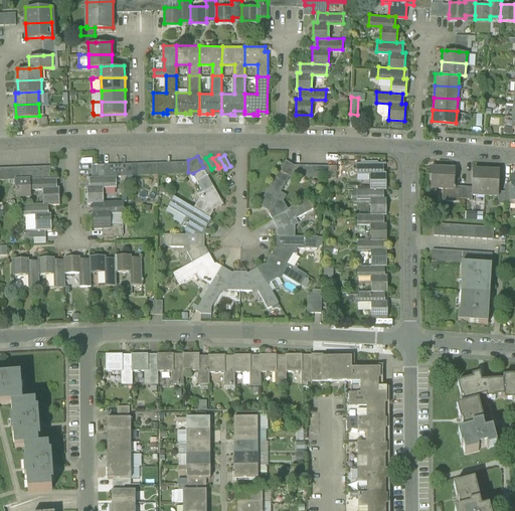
[(206,171),(211,169),(205,158),(200,161),(203,167),(206,171)]
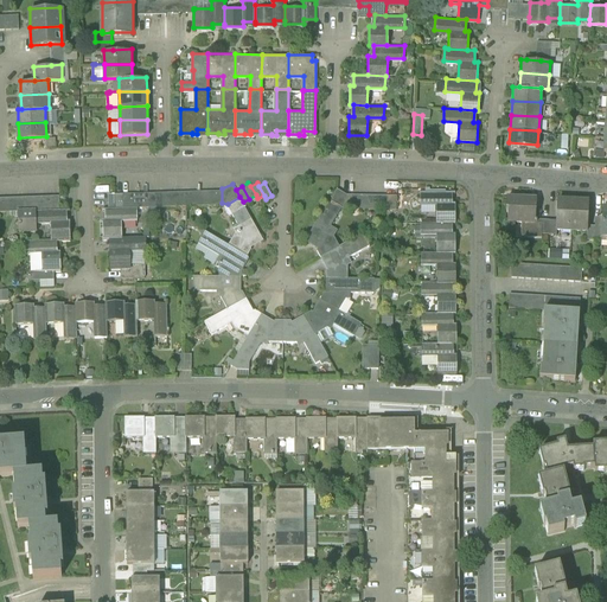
[(342,205),(347,206),(347,192),(337,186),(330,198),(342,205)]
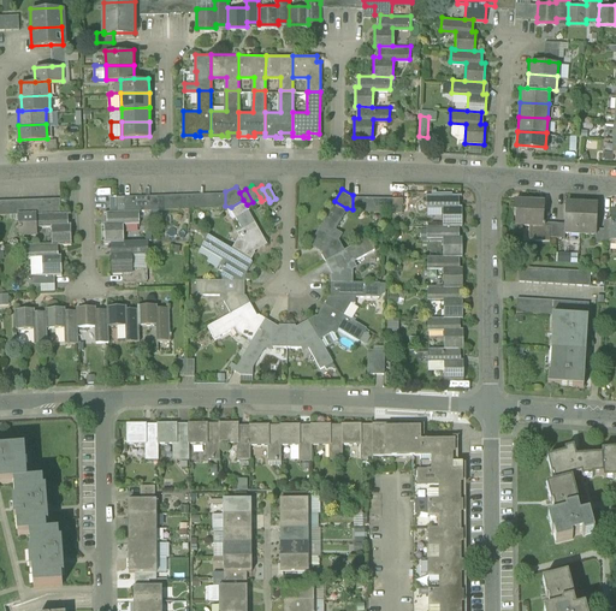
[(443,206),(443,224),(457,224),(462,224),(462,205),(457,205),(457,193),(426,193),(426,206),(443,206)]
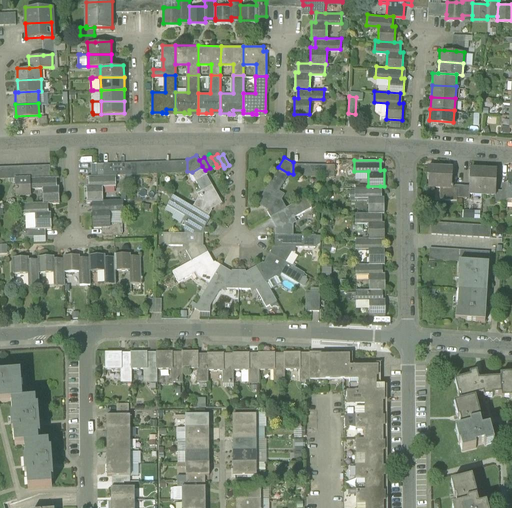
[(335,162),(322,162),(322,174),(335,175),(335,162)]
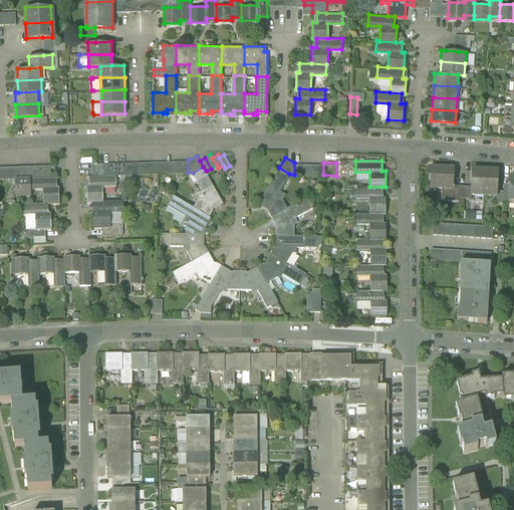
[(442,187),(444,187),(453,187),(454,184),(455,167),(429,166),(429,177),(431,177),(430,186),(442,187)]
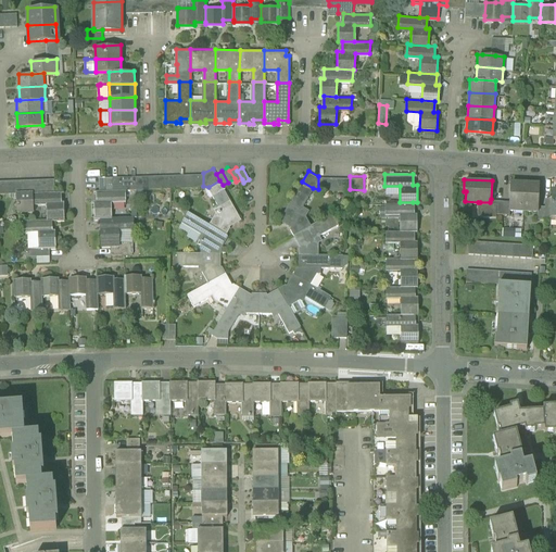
[(216,211),(210,223),(225,231),(226,233),(230,226),(228,223),(240,217),(223,185),(219,180),(209,187),(222,210),(218,211),(216,211)]
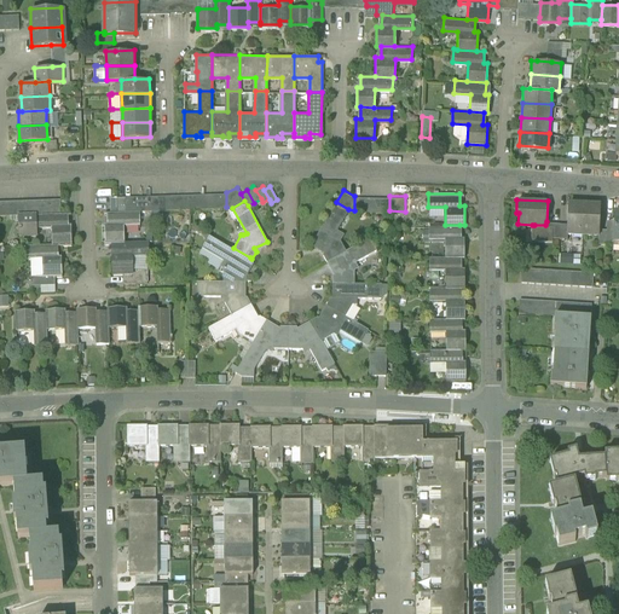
[(327,260),(329,259),(346,249),(339,236),(336,237),(333,235),(348,209),(336,202),(312,242),(325,249),(323,253),(327,260)]
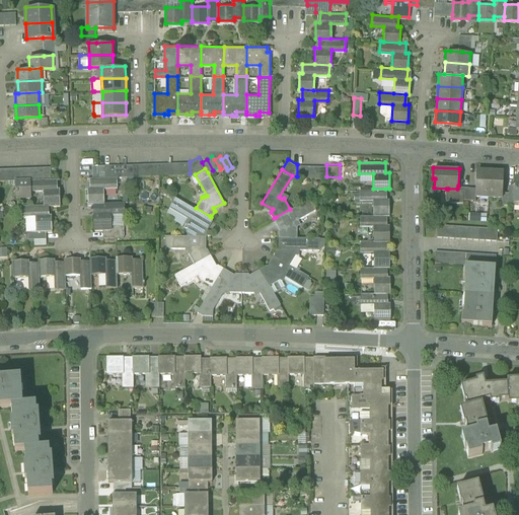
[(502,196),(502,191),(503,170),(476,169),(475,187),(474,195),(476,195),(502,196)]
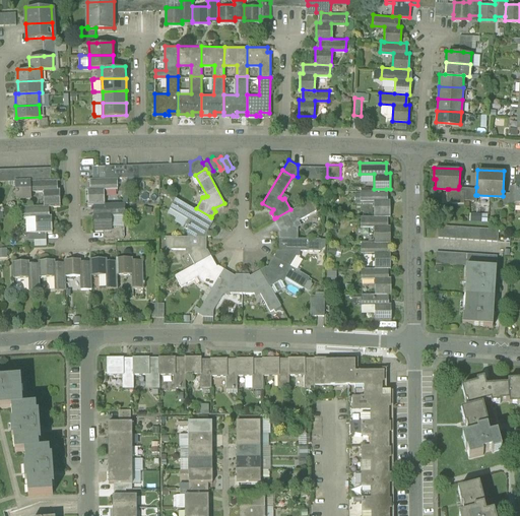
[(91,186),(118,185),(117,176),(116,176),(110,177),(105,177),(99,177),(87,177),(87,178),(91,178),(91,186)]
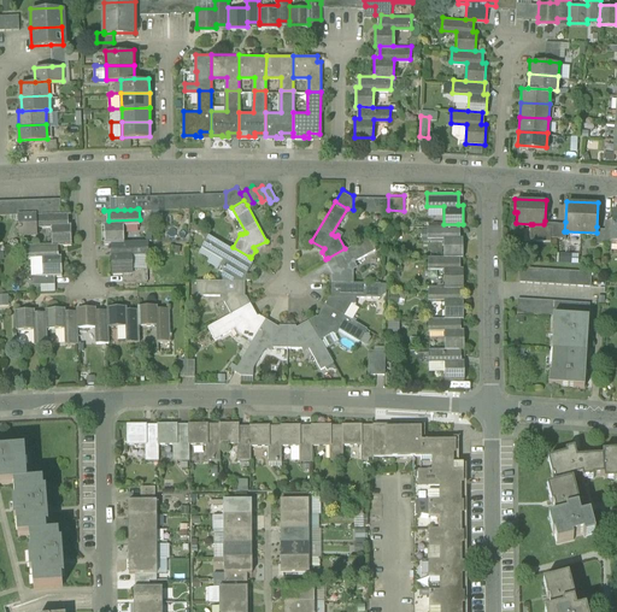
[(39,212),(35,212),(35,225),(36,225),(52,224),(52,242),(57,242),(71,242),(71,223),(66,223),(66,212),(70,212),(70,211),(60,211),(53,211),(46,212),(39,212)]
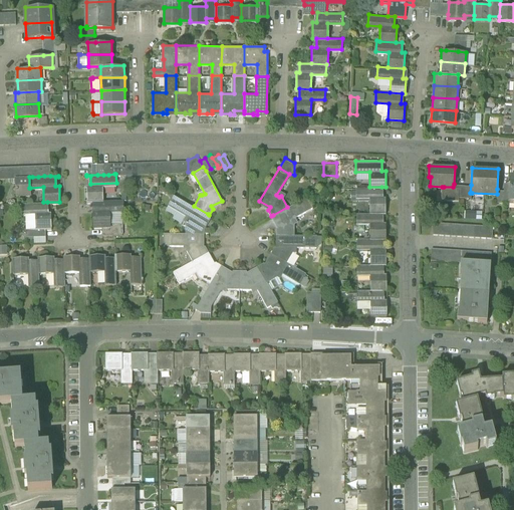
[(31,194),(30,188),(29,188),(29,177),(26,177),(20,177),(15,177),(16,194),(31,194)]
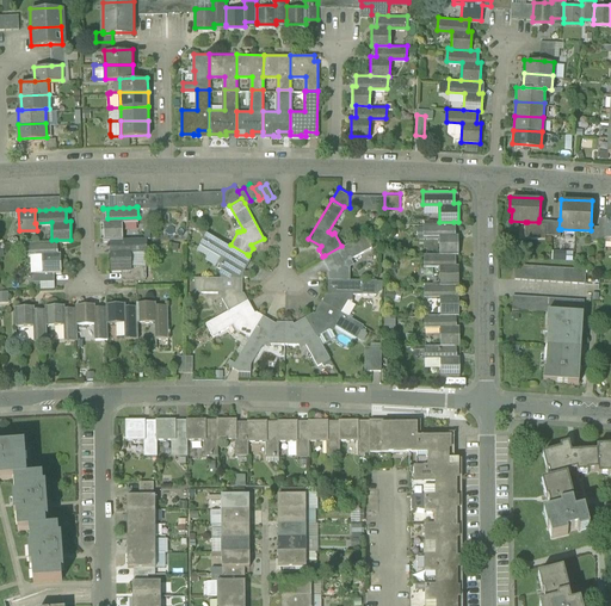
[(104,239),(115,237),(123,237),(122,221),(139,220),(139,217),(107,218),(107,220),(104,220),(104,239)]
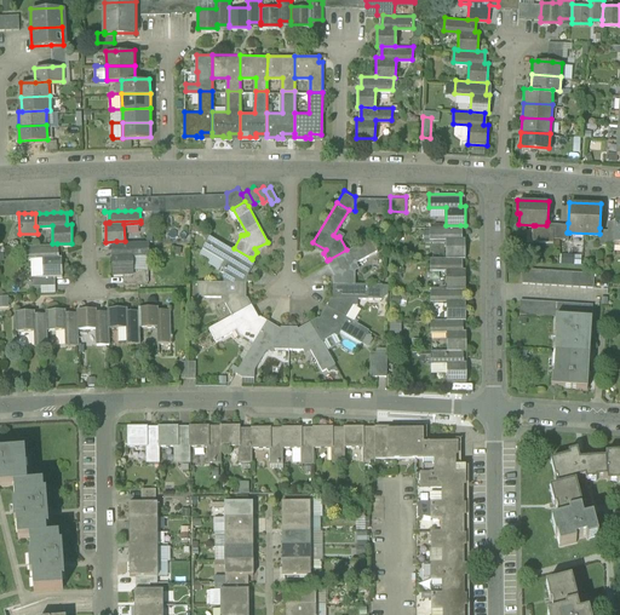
[(555,222),(547,222),(546,225),(535,225),(535,240),(554,240),(554,236),(555,222)]
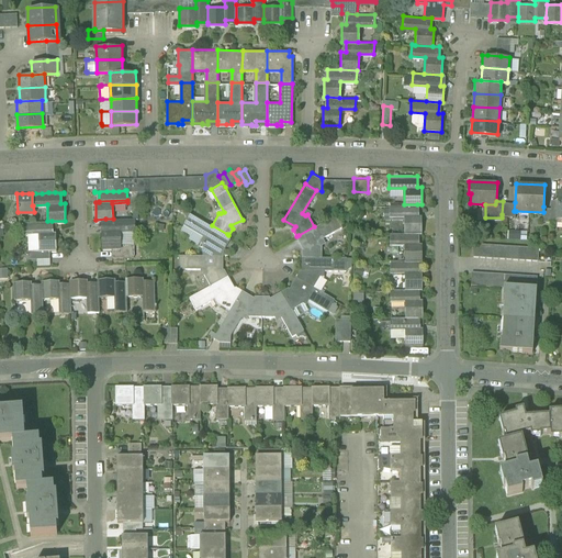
[(404,216),(404,233),(418,232),(422,232),(422,214),(417,214),(417,204),(404,204),(389,204),(389,216),(404,216)]
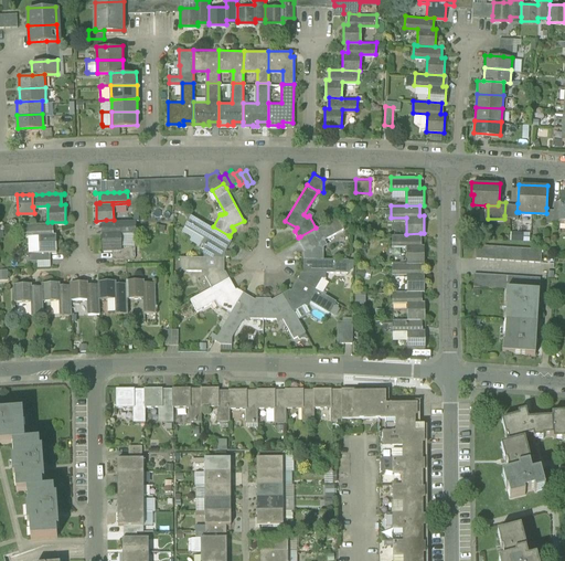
[(222,246),(228,235),(213,226),(191,214),(185,224),(209,239),(206,242),(204,242),(204,256),(223,256),(224,256),(224,249),(222,246)]
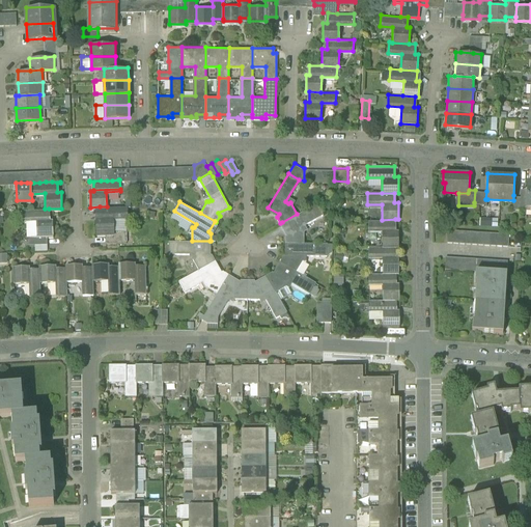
[(285,242),(286,242),(304,242),(304,228),(302,228),(301,225),(323,213),(316,202),(297,214),(282,222),(288,233),(285,234),(285,242)]
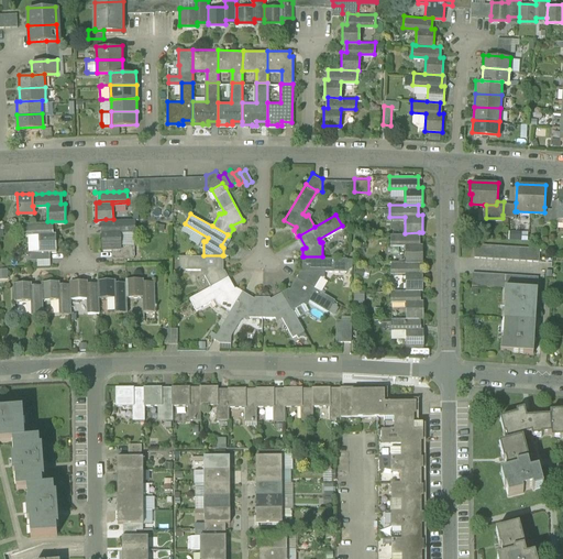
[(134,219),(113,219),(106,219),(107,230),(102,230),(103,248),(112,248),(120,248),(120,247),(120,231),(134,231),(134,219)]
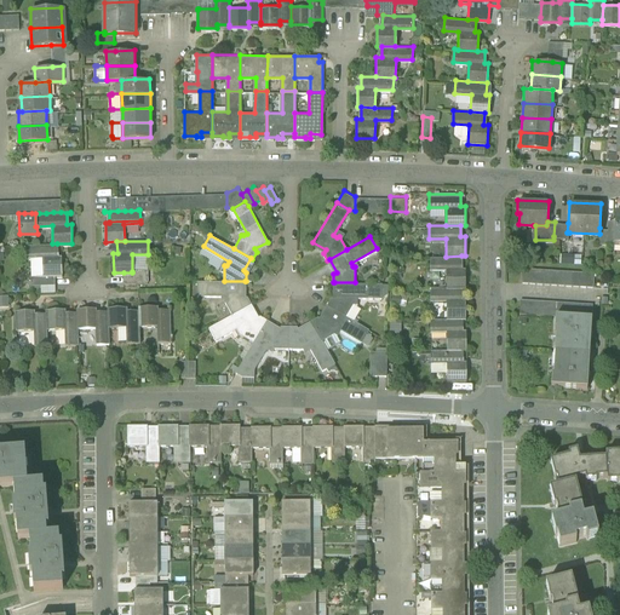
[(57,254),(57,243),(52,243),(26,245),(27,258),(42,257),(42,274),(42,275),(55,275),(62,275),(62,254),(57,254)]
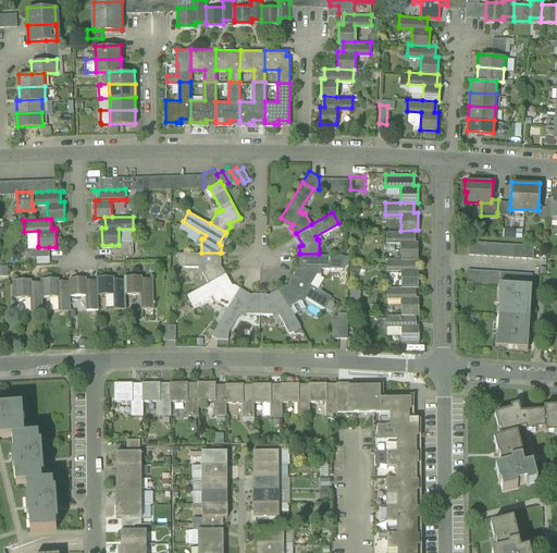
[(400,242),(401,258),(415,258),(418,258),(418,241),(415,241),(415,230),(400,231),(386,231),(386,242),(400,242)]
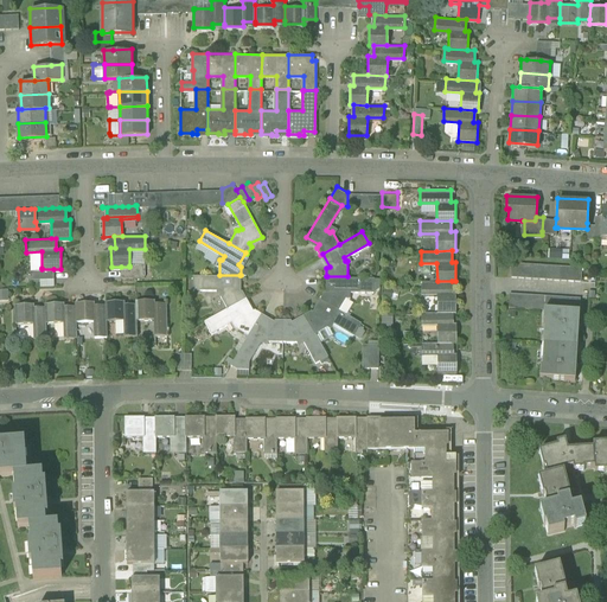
[(511,275),(531,276),(532,262),(512,261),(511,275)]
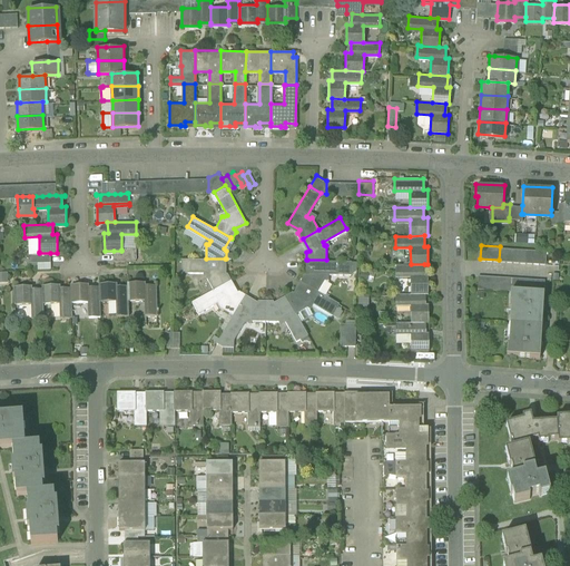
[(499,260),(526,261),(527,247),(500,246),(499,260)]
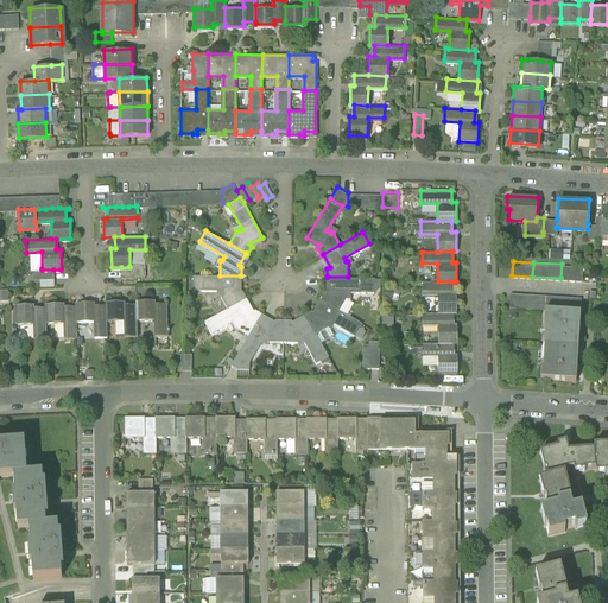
[(571,265),(562,264),(561,278),(582,279),(583,274),(583,265),(571,265)]
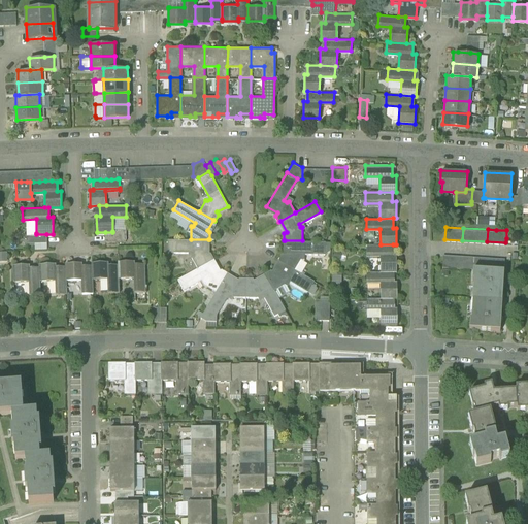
[(105,232),(105,240),(126,239),(126,231),(112,231),(112,232),(105,232)]
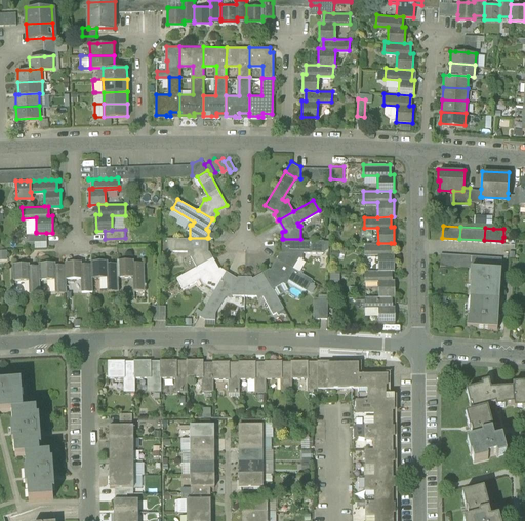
[(26,232),(27,240),(46,240),(46,233),(36,233),(36,232),(26,232)]
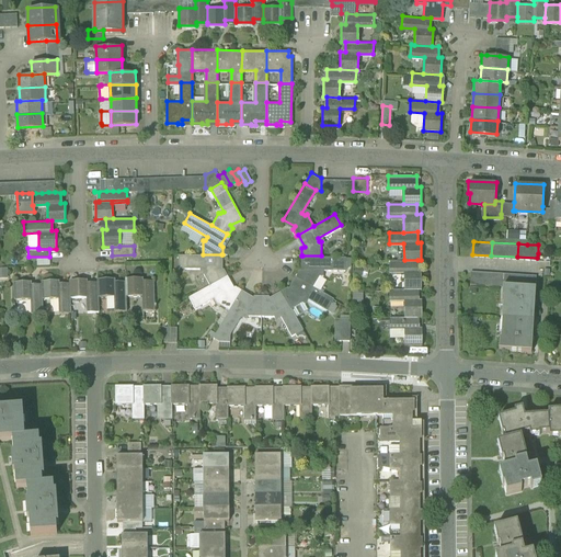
[(221,268),(221,254),(203,254),(179,253),(179,266),(205,266),(205,270),(204,271),(210,284),(227,275),(228,274),(224,268),(221,268)]
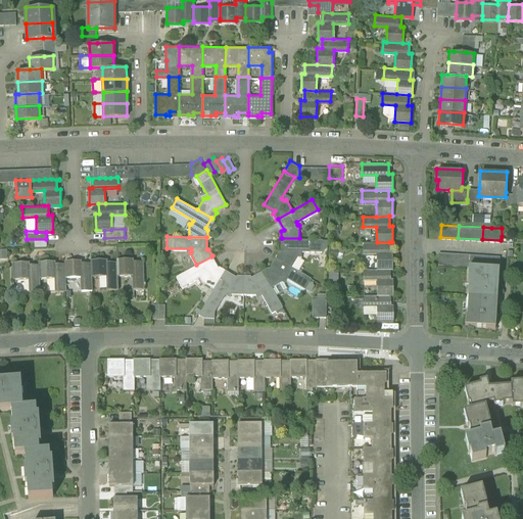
[(276,256),(277,256),(291,266),(298,254),(296,253),(297,249),(322,250),(322,238),(299,238),(282,238),(282,250),(279,250),(276,256)]
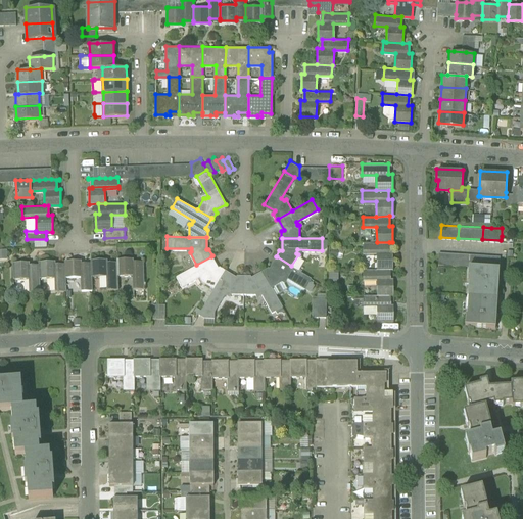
[(377,252),(377,268),(389,268),(393,268),(392,251),(389,251),(389,242),(377,242),(363,242),(363,253),(377,252)]
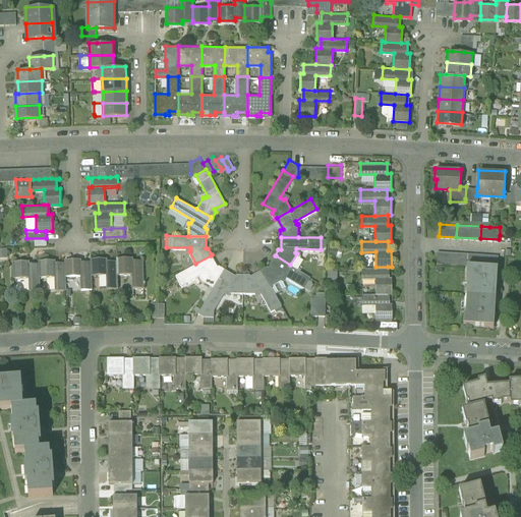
[(437,263),(461,264),(461,251),(438,250),(437,263)]
